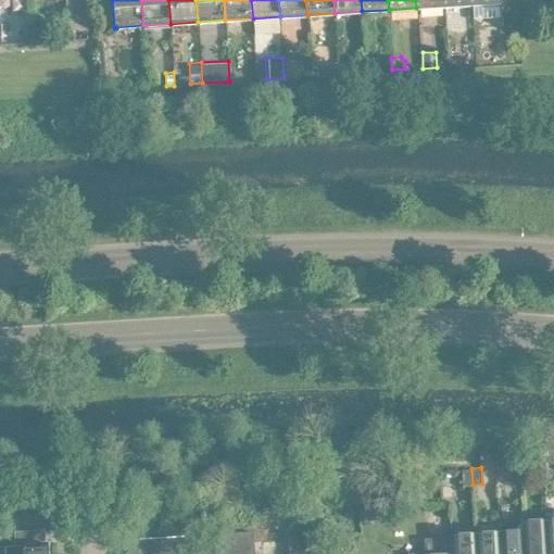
[(473,485),(471,468),(462,468),(463,485),(473,485)]
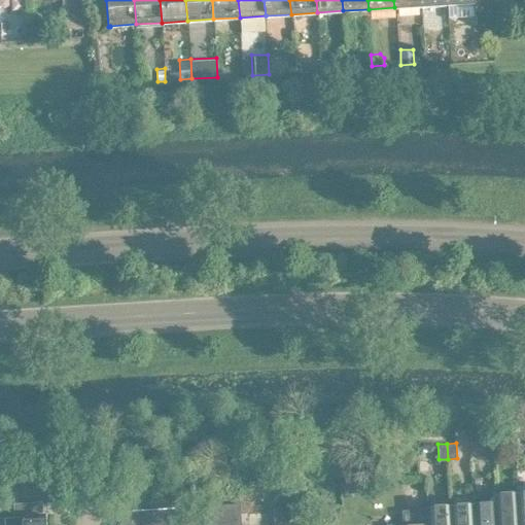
[(357,480),(341,481),(342,492),(358,491),(357,480)]
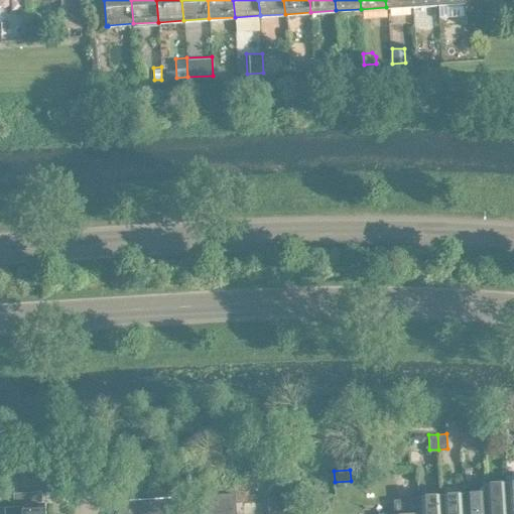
[(483,483),(483,492),(484,492),(485,513),(507,513),(506,482),(483,483)]
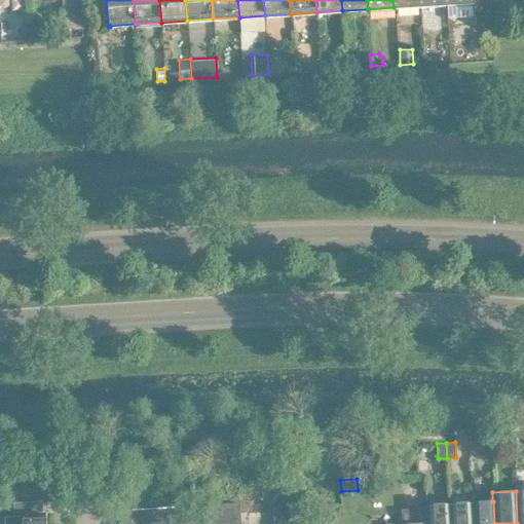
[(227,523),(227,501),(215,502),(215,523),(227,523)]
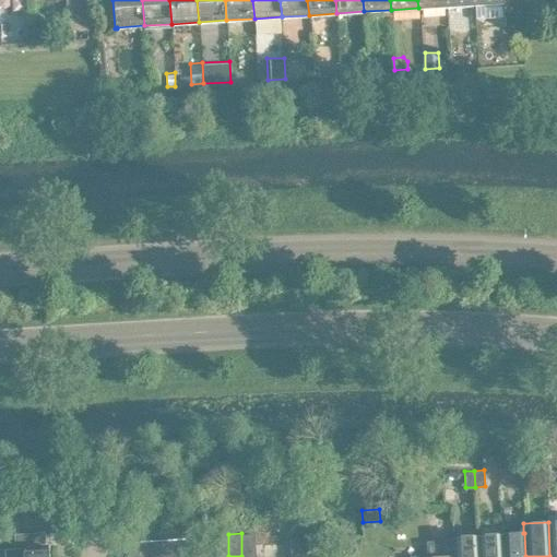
[(256,556),(255,533),(241,533),(241,556),(256,556)]
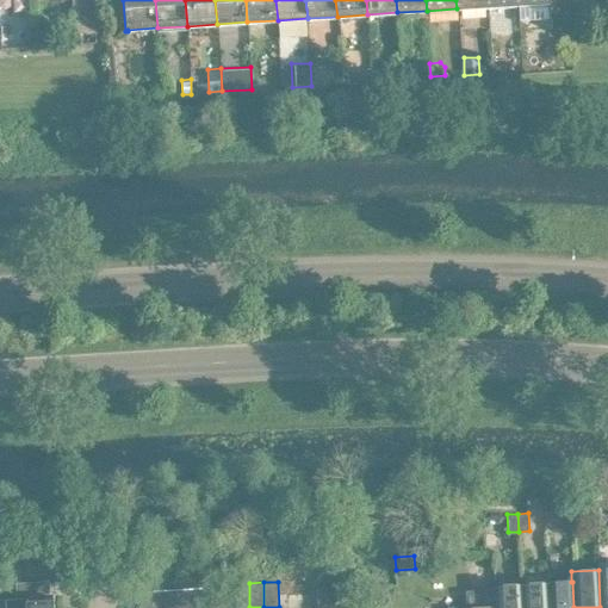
[(571,582),(547,583),(548,607),(574,607),(572,582),(571,582)]
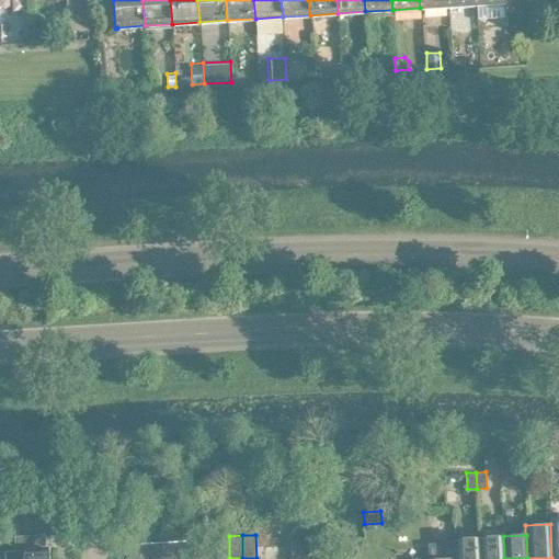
[(229,558),(229,536),(215,537),(216,558),(229,558)]
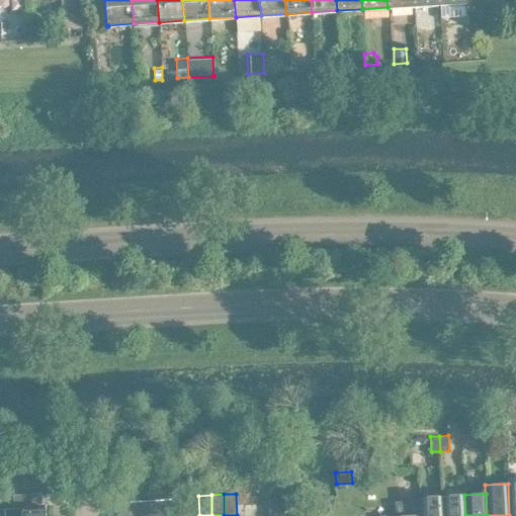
[(465,515),(464,495),(442,497),(443,515),(465,515)]
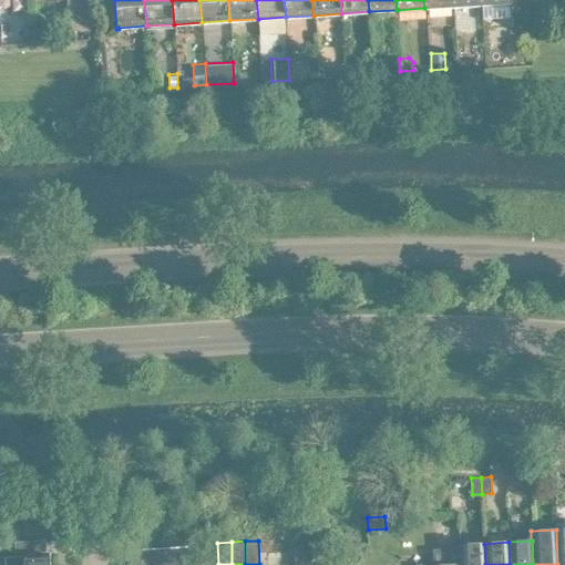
[(196,564),(196,544),(182,545),(183,564),(196,564)]
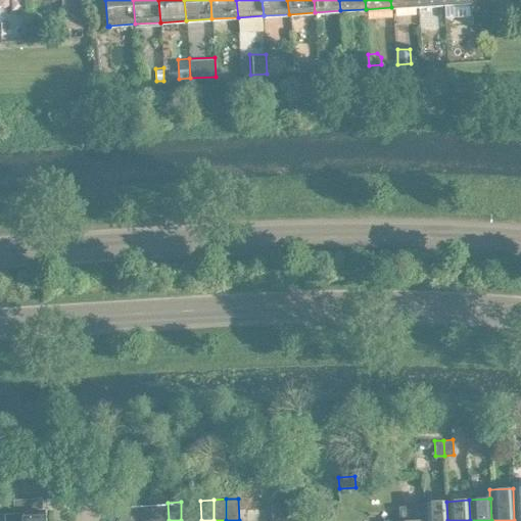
[(271,504),(272,516),(301,514),(300,502),(271,504)]
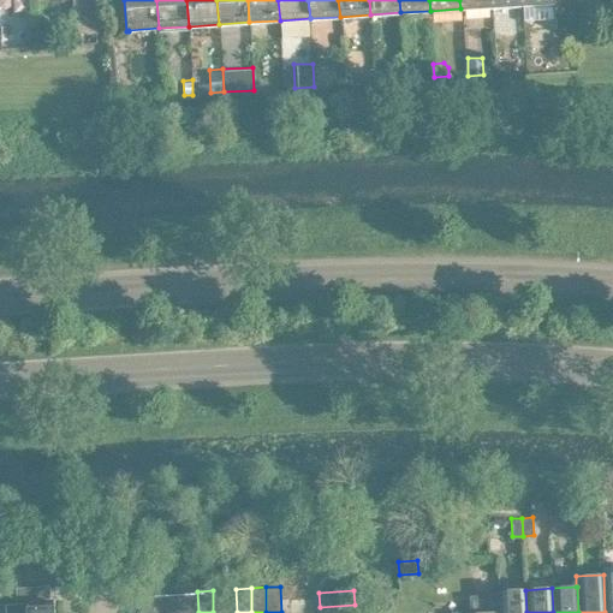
[(499,591),(499,597),(500,612),(501,612),(500,612),(527,612),(525,590),(499,591)]
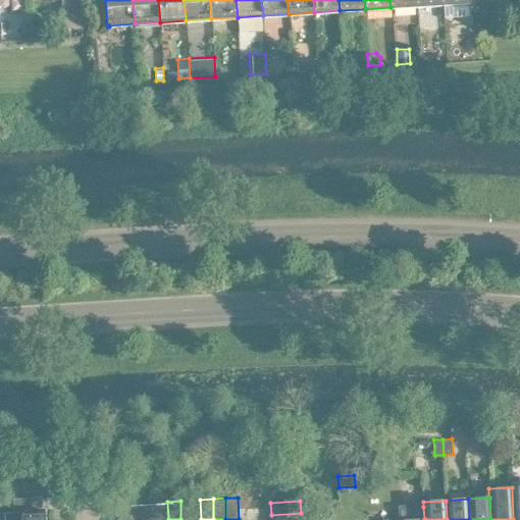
[(168,519),(167,502),(155,503),(156,519),(168,519)]
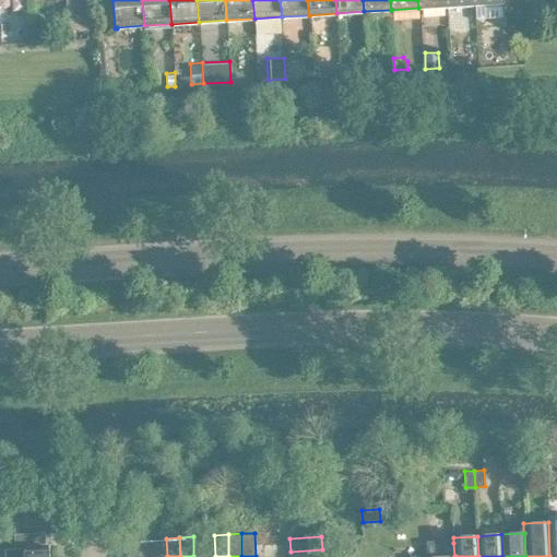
[(154,556),(153,538),(140,540),(141,556),(154,556)]
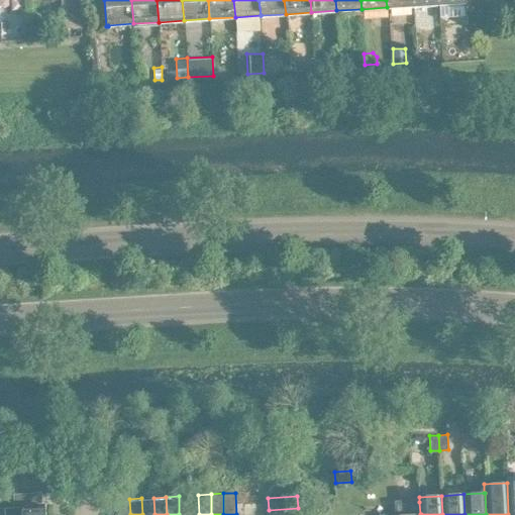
[(155,514),(153,498),(141,498),(142,514),(155,514)]
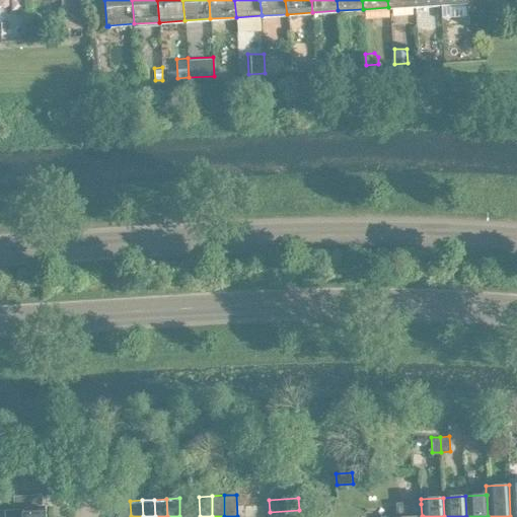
[(131,516),(130,501),(118,502),(119,516),(131,516)]
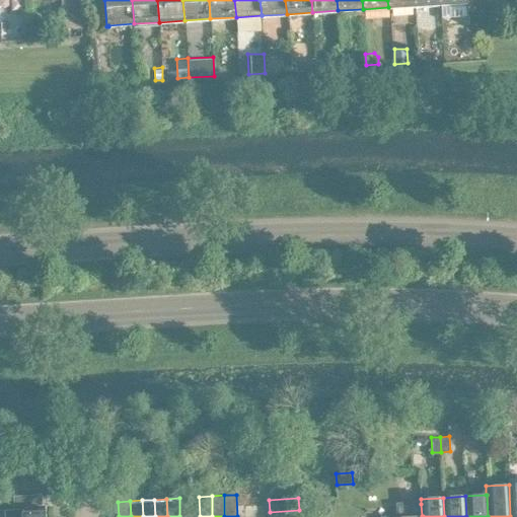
[(422,516),(421,504),(398,505),(399,516),(397,516),(422,516),(423,516),(422,516)]
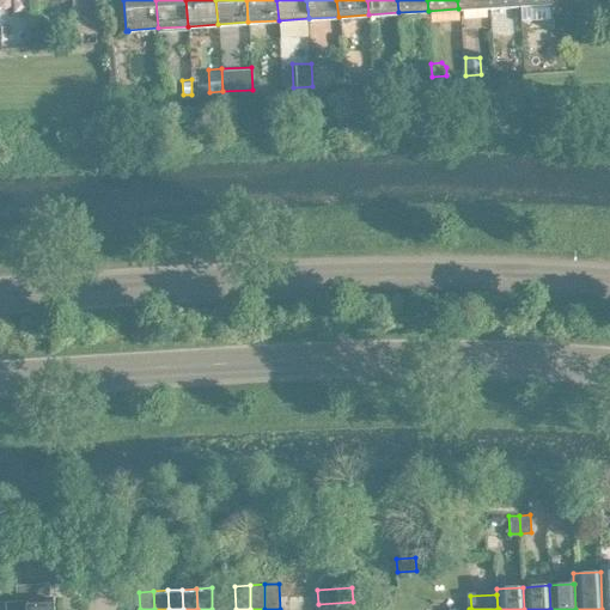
[(53,609),(53,597),(5,601),(5,609),(53,609)]
